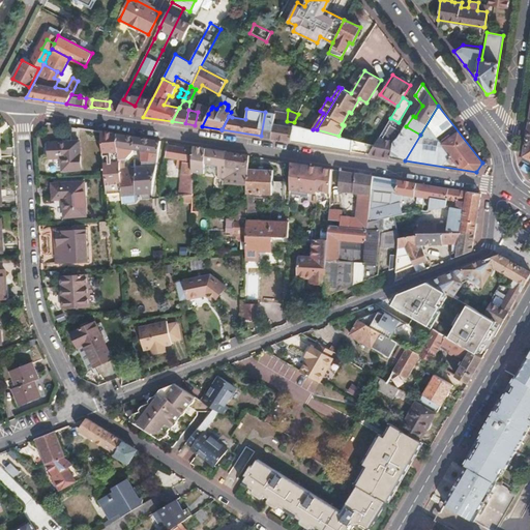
[(195,125),(202,126),(208,114),(198,112),(195,125)]
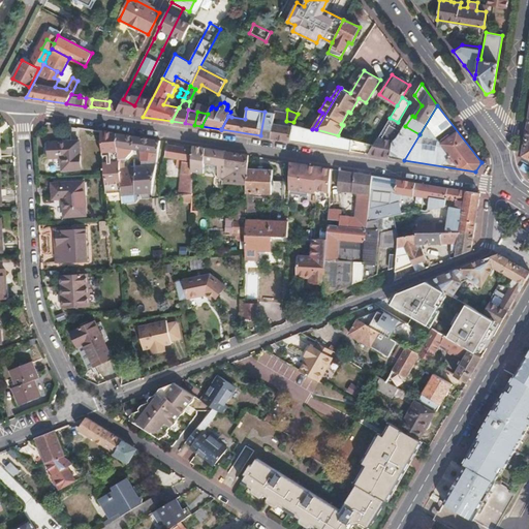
[(265,112),(260,135),(271,137),(274,119),(279,119),(279,114),(265,112)]
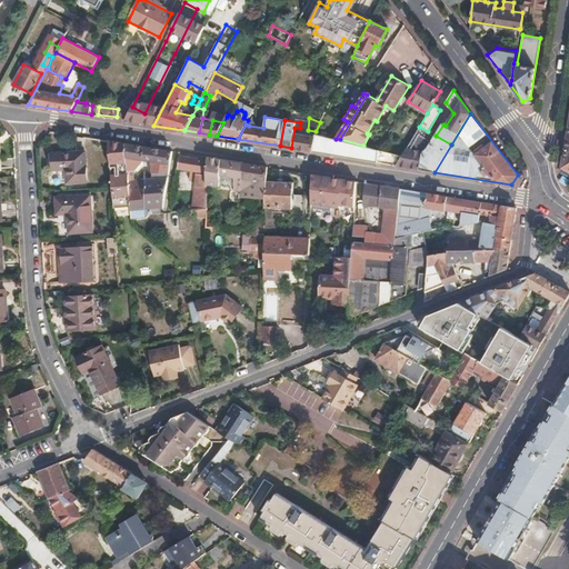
[(396,166),(435,172),(451,145),(436,136),(428,131),(419,127),(402,156),(396,166)]
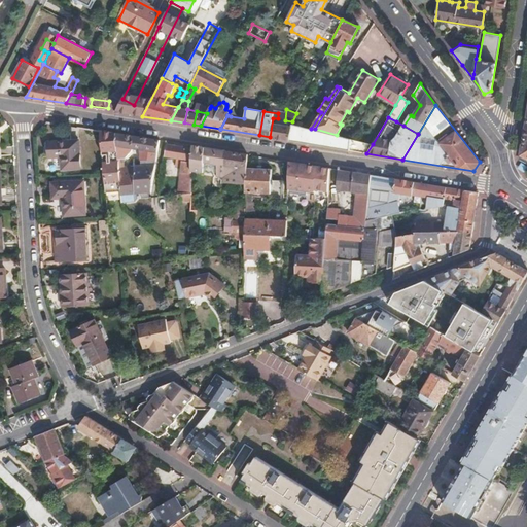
[(270,137),(289,140),(291,127),(279,124),(279,119),(278,118),(273,118),(270,137)]
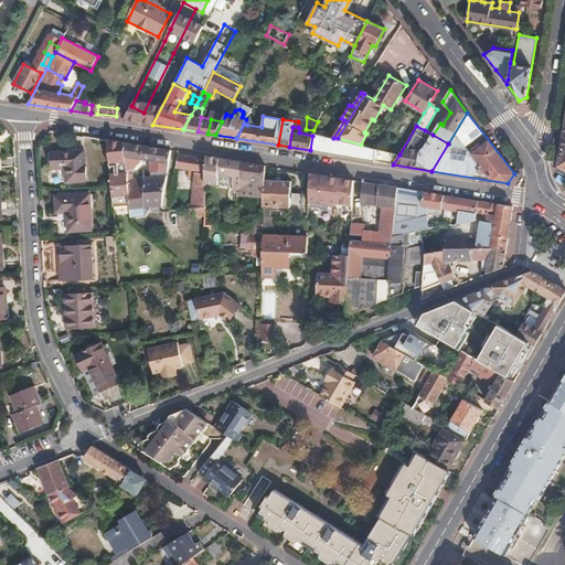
[(330,153),(393,164),(400,155),(376,148),(361,145),(338,138),(333,138),(313,132),(312,136),(310,150),(330,153)]
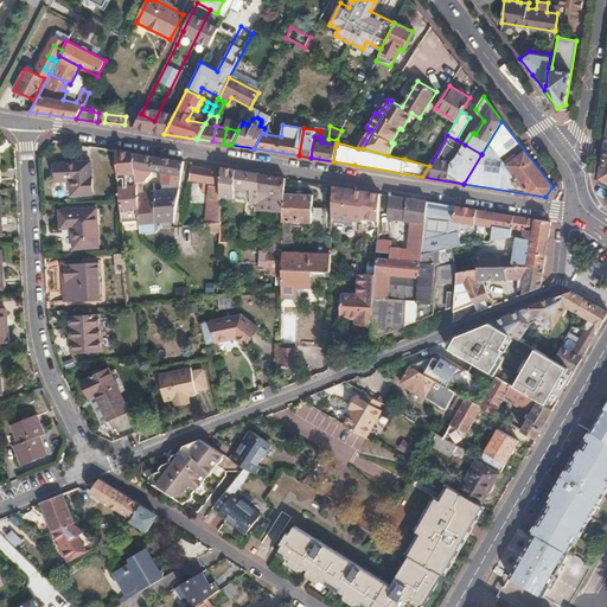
[(115,149),(117,177),(128,177),(127,152),(115,149)]
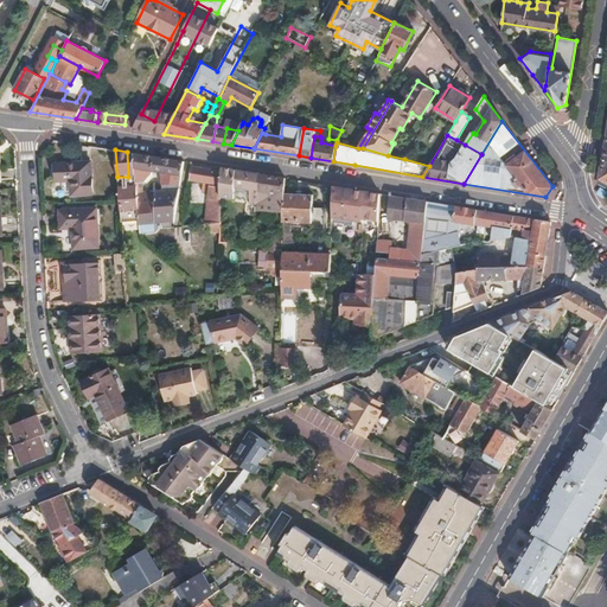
[(136,181),(142,181),(151,173),(152,170),(154,155),(134,153),(135,177),(136,181)]
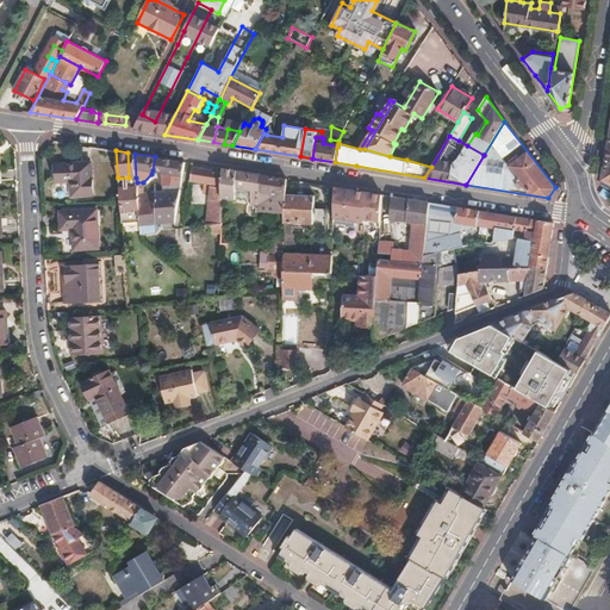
[(157,172),(165,173),(182,175),(185,162),(160,157),(157,172)]
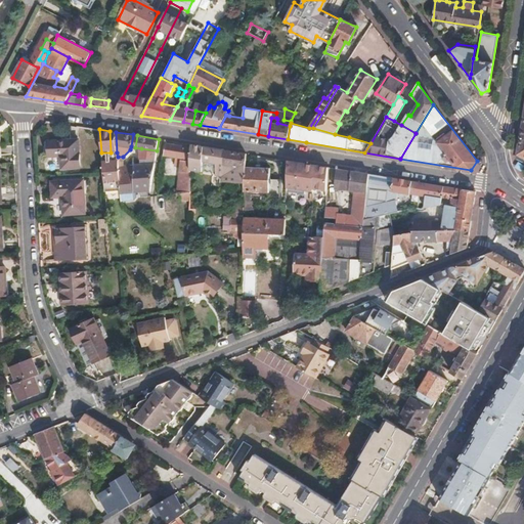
[(79,138),(50,139),(50,155),(61,155),(61,167),(81,166),(79,138)]
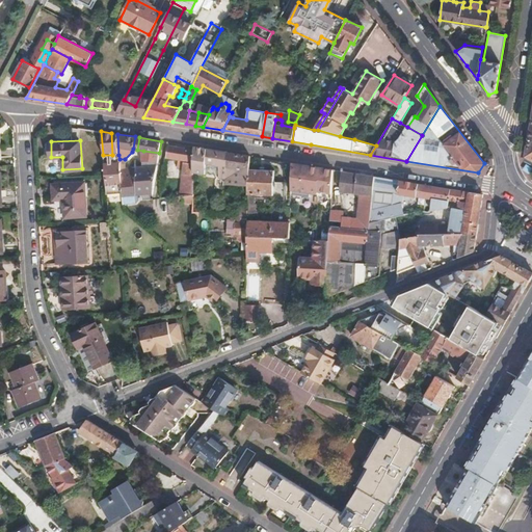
[(181,180),(183,180),(192,180),(192,173),(193,150),(168,144),(166,158),(184,161),(181,180)]
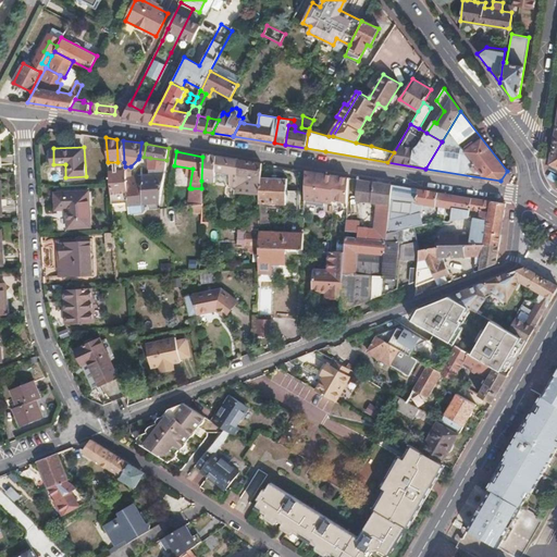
[(202,157),(201,181),(215,183),(215,172),(238,175),(238,159),(202,153),(202,157)]
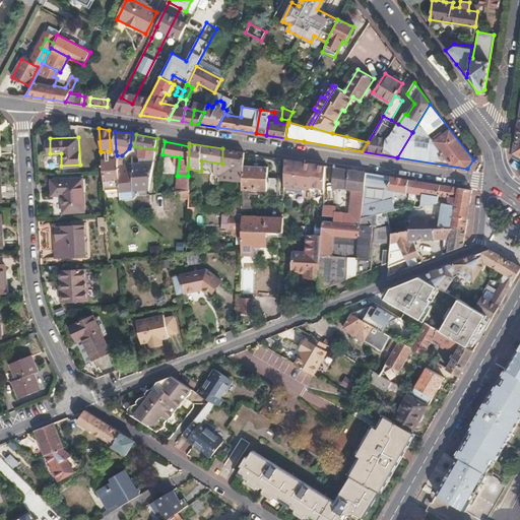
[(139,155),(154,157),(155,149),(140,147),(139,155)]
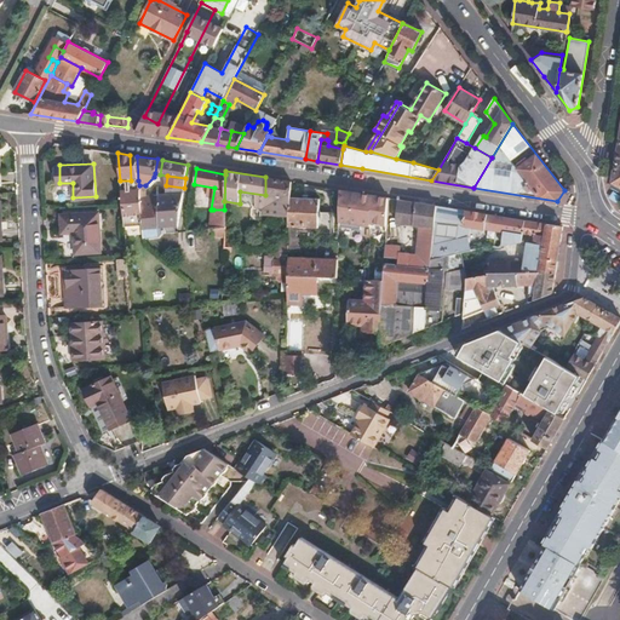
[(275,197),(290,200),(290,197),(291,182),(265,177),(265,195),(265,196),(275,197)]
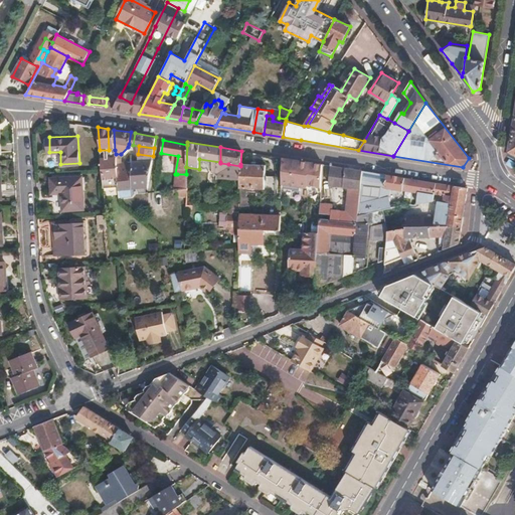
[(101,158),(116,157),(116,154),(115,150),(109,150),(100,150),(101,158)]
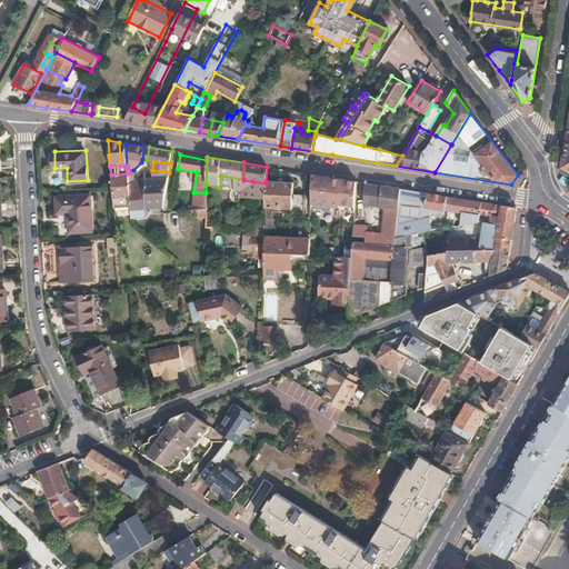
[(130,209),(133,209),(163,207),(169,172),(152,170),(152,177),(133,178),(133,176),(128,176),(129,198),(130,209)]
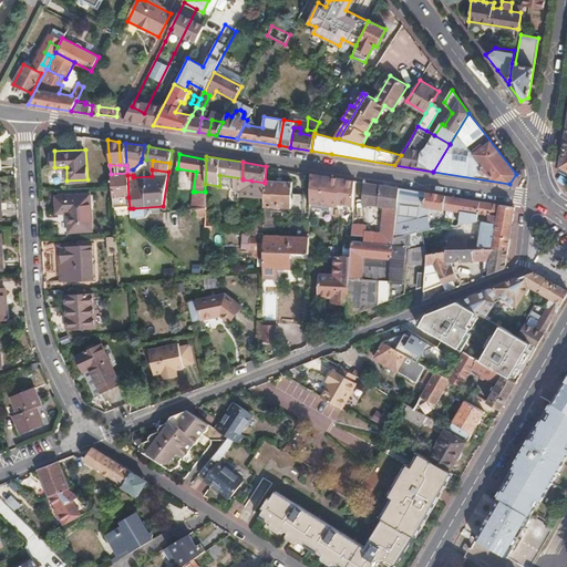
[(112,197),(129,197),(127,175),(127,173),(111,174),(111,185),(112,197)]
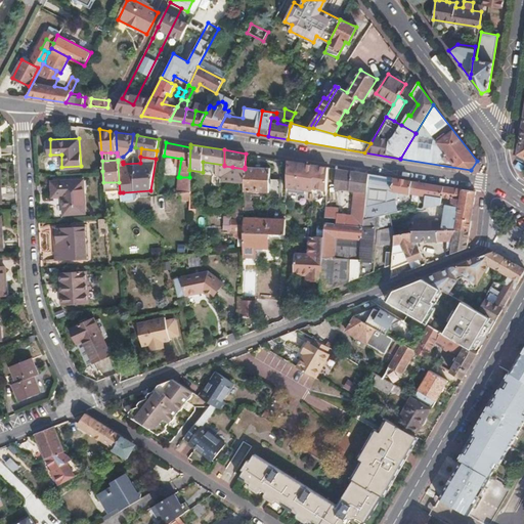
[(297,162),(287,161),(286,206),(286,208),(291,208),(291,200),(298,201),(299,175),(297,175),(297,162)]
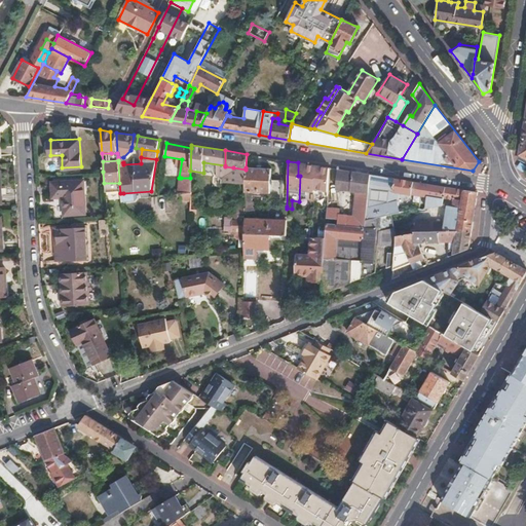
[(329,167),(321,166),(318,196),(327,197),(329,167)]
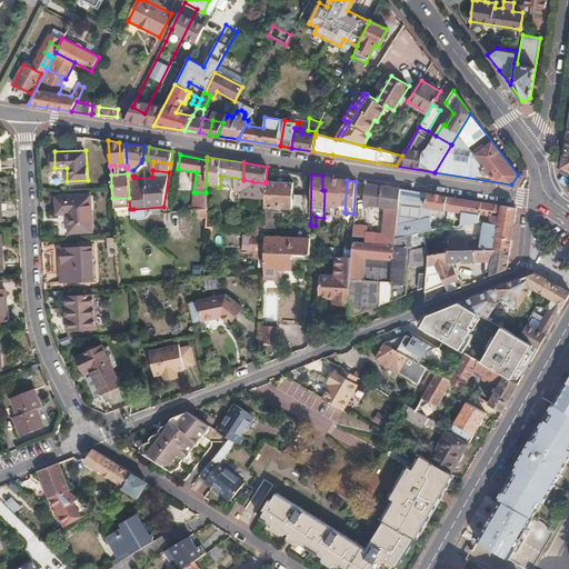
[(252,181),(251,197),(266,198),(266,183),(252,181)]
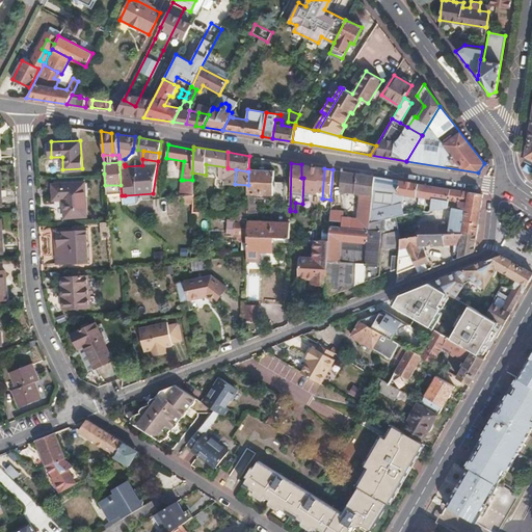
[(248,171),(248,185),(248,204),(253,204),(254,194),(273,195),(273,200),(285,200),(286,183),(274,183),(274,170),(248,169),(248,171)]
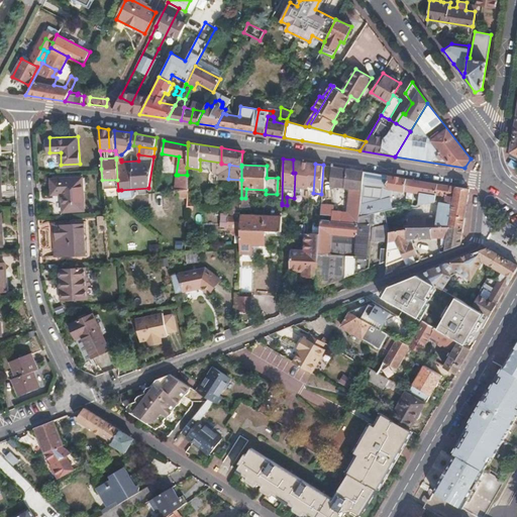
[(358,221),(358,214),(364,172),(333,167),(332,182),(335,182),(334,187),(349,189),(347,207),(334,206),(334,201),(328,201),(321,200),(320,213),(332,214),(332,220),(358,221)]
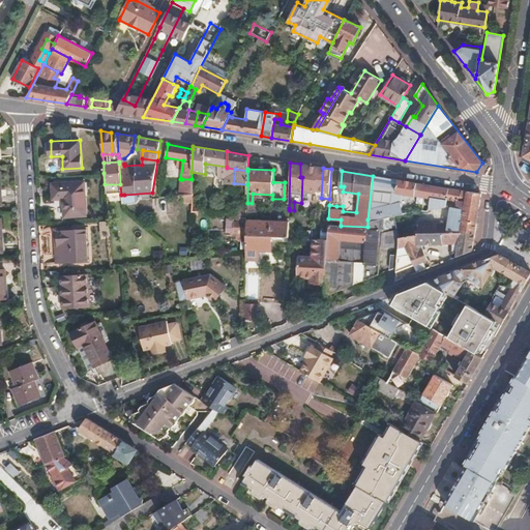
[(367,219),(393,214),(402,212),(400,203),(399,203),(395,193),(430,198),(446,200),(446,199),(448,188),(407,181),(373,176),(367,219)]
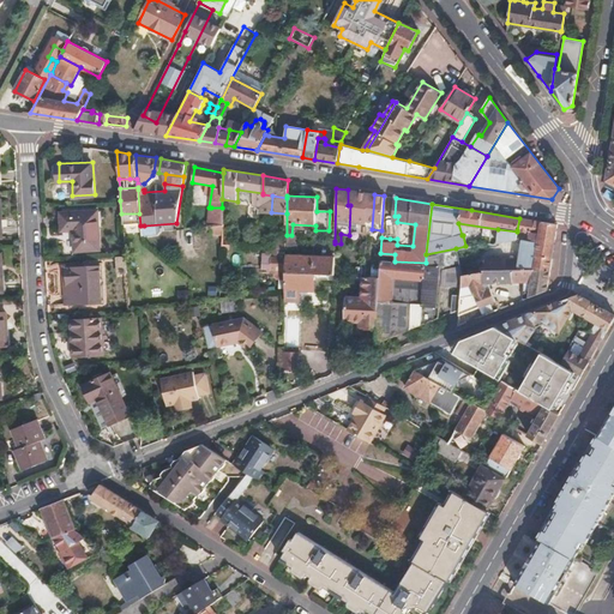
[(222,208),(211,208),(211,222),(222,222),(222,208)]
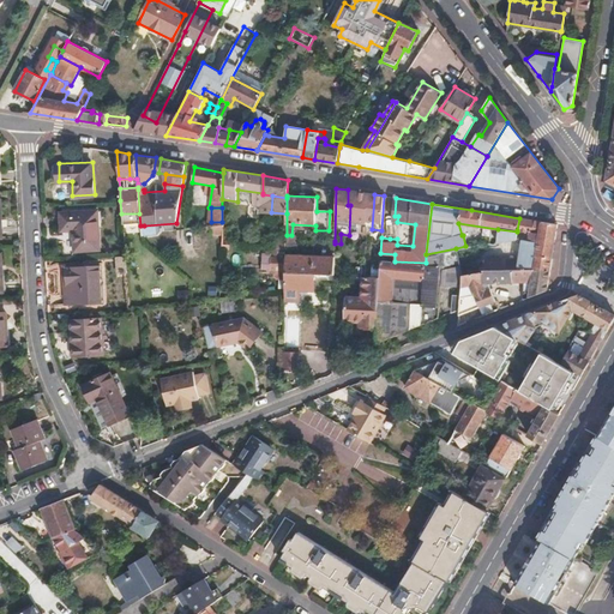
[(98,210),(61,211),(61,229),(74,229),(74,248),(100,248),(98,210)]
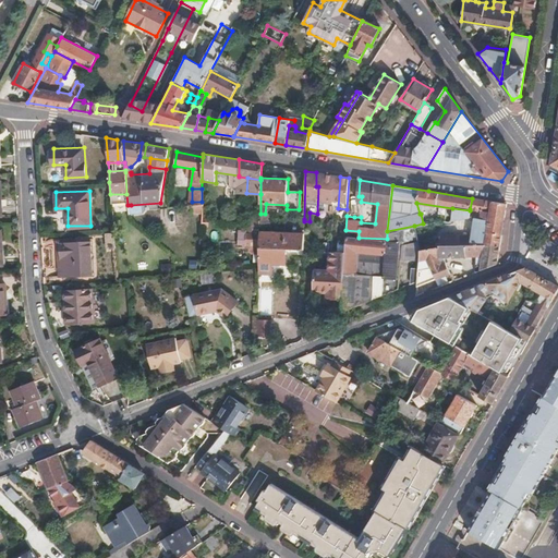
[(472,198),(470,209),(482,210),(481,219),(474,218),(471,235),(459,234),(458,245),(499,244),(506,204),(472,198)]
